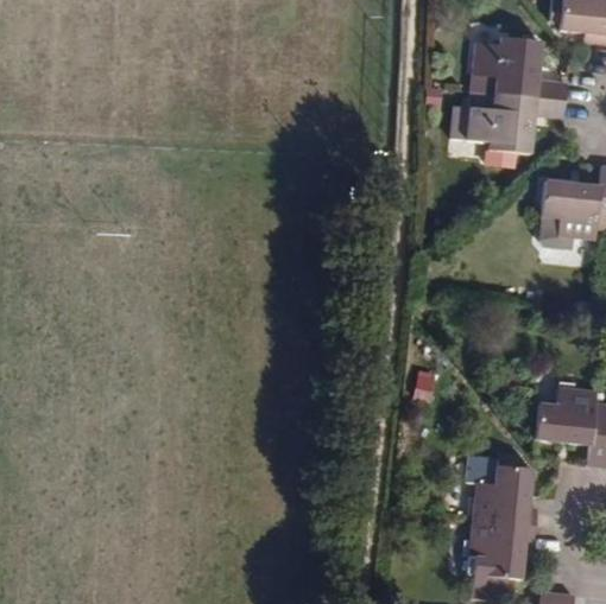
[(563,0),(561,30),(585,32),(586,25),(600,26),(599,43),(605,43),(605,0),(563,0)]
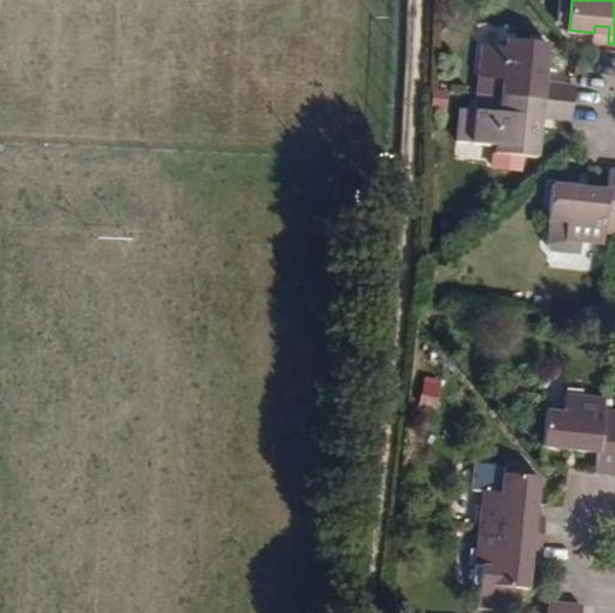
[(608,43),(609,27),(595,25),(593,33),(593,42),(608,43)]
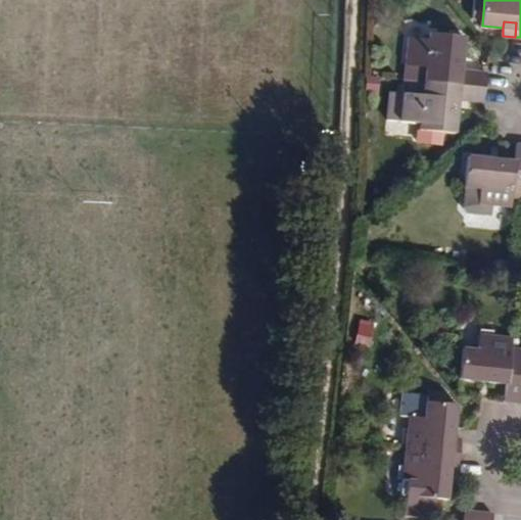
[(502,89),(503,74),(476,71),(480,38),(446,35),(445,41),(424,38),(422,66),(423,66),(421,80),(441,82),(502,89)]
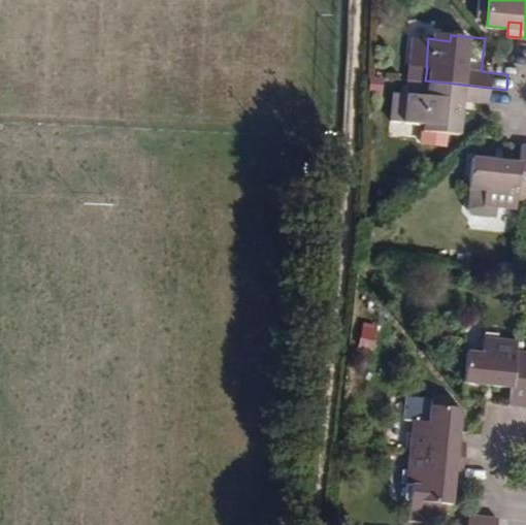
[(383,79),(369,78),(368,93),(382,94),(383,79)]
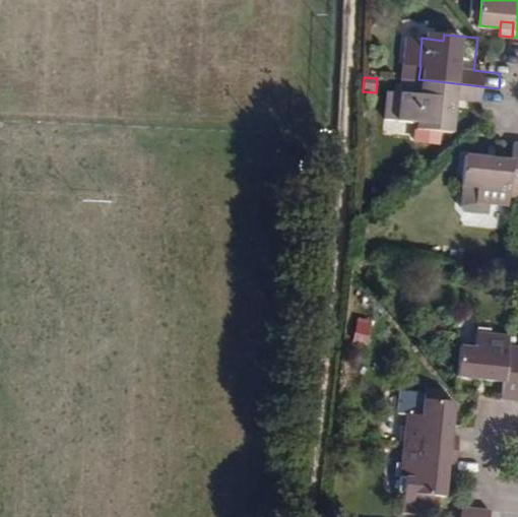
[(499,88),(439,81),(417,79),(416,93),(403,92),(401,120),(435,123),(434,129),(467,133),(470,101),(498,103),(499,88)]
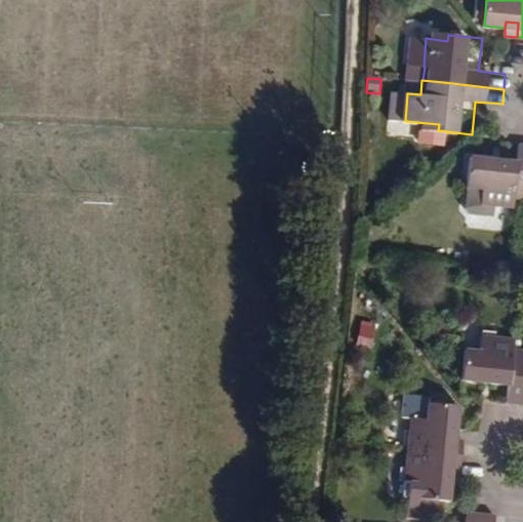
[(522,144),(517,144),(515,162),(470,158),(468,190),(484,192),(483,210),(493,211),(493,206),(512,208),(513,197),(522,198),(522,144)]
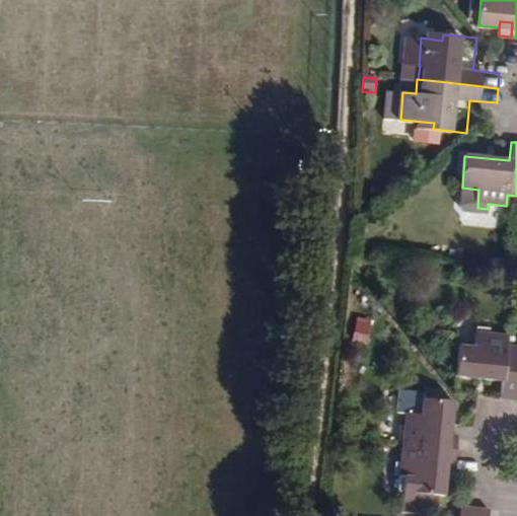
[(487,217),(488,209),(477,208),(478,190),(462,188),(460,188),(457,211),(461,214),(464,217),(485,219),(487,217)]
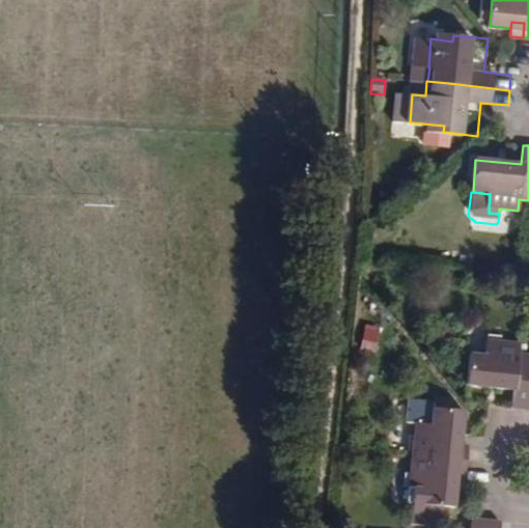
[(363,323),(361,348),(376,349),(378,325),(363,323)]
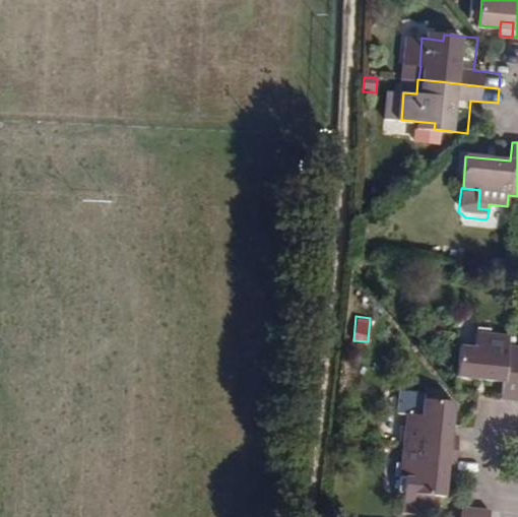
[(476,344),(461,342),(458,374),(505,379),(504,396),(517,397),(517,342),(510,341),(511,332),(493,331),(493,326),(478,325),(476,344)]
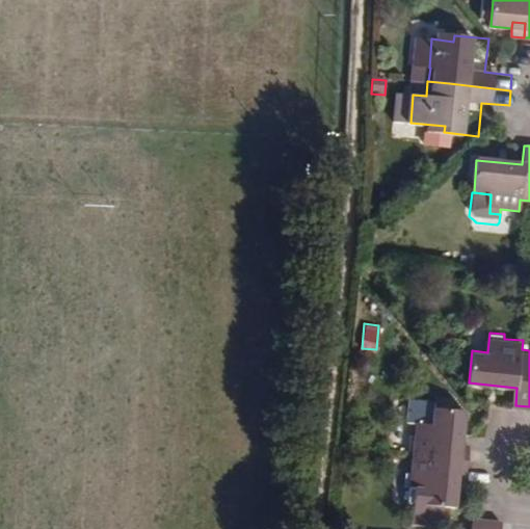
[(418,431),(416,449),(470,455),(472,440),(464,439),(468,406),(435,402),(433,419),(415,416),(413,430),(418,431)]
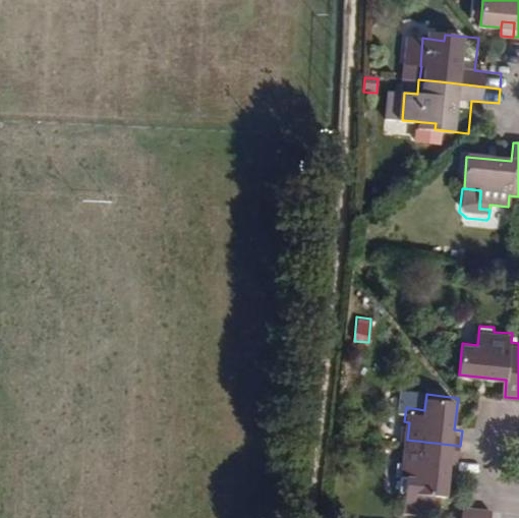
[(460,446),(407,440),(405,458),(400,458),(399,472),(418,475),(416,491),(448,494),(451,460),(459,462),(460,446)]
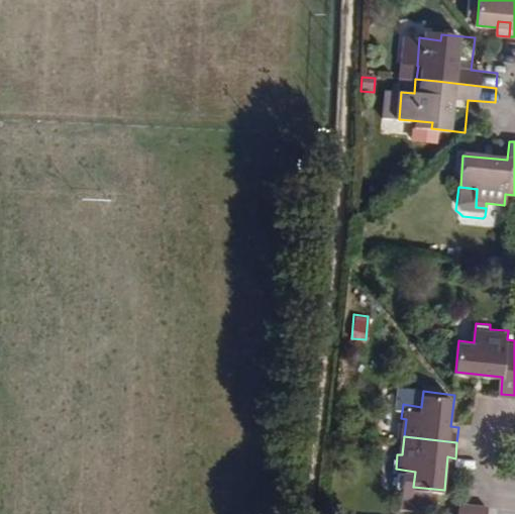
[(429,509),(431,489),(413,487),(415,472),(400,470),(398,485),(403,485),(401,506),(429,509)]
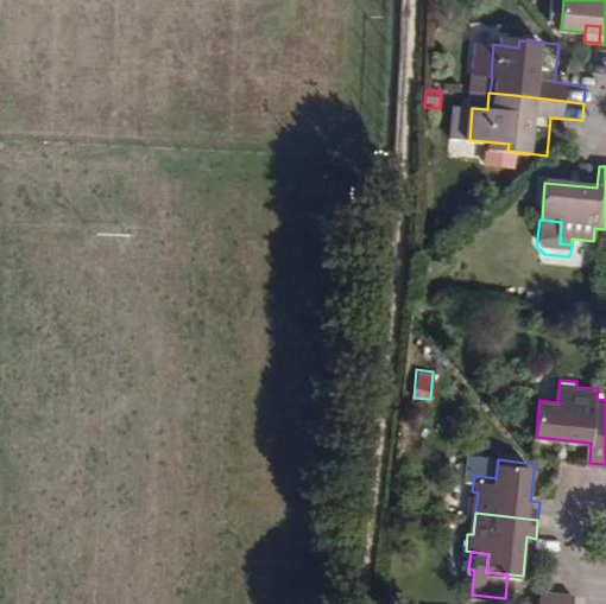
[(573,603),(575,589),(541,585),(538,603),(573,603)]
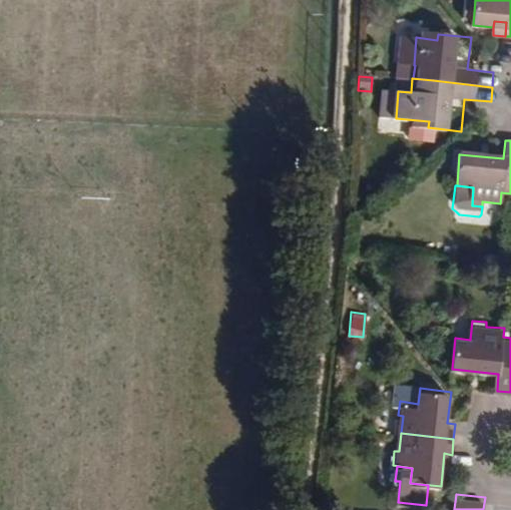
All buildings are outlined.
